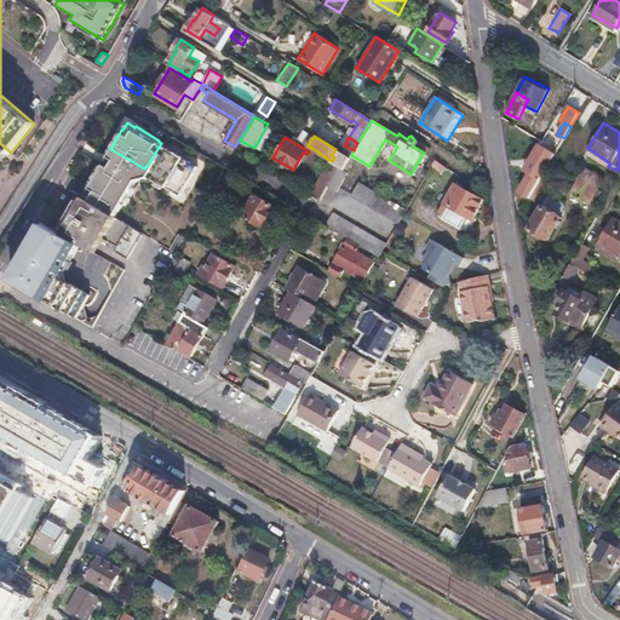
[(148,165),(144,168),(138,179),(150,176),(181,194),(199,165),(190,160),(191,159),(167,145),(166,147),(161,143),(148,165)]
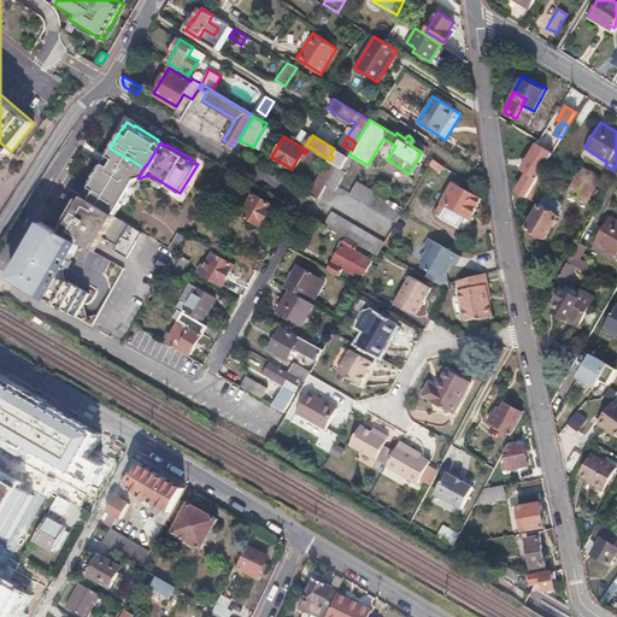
[(536,144),(534,148),(535,150),(541,153),(535,163),(544,168),(552,153),(536,144)]
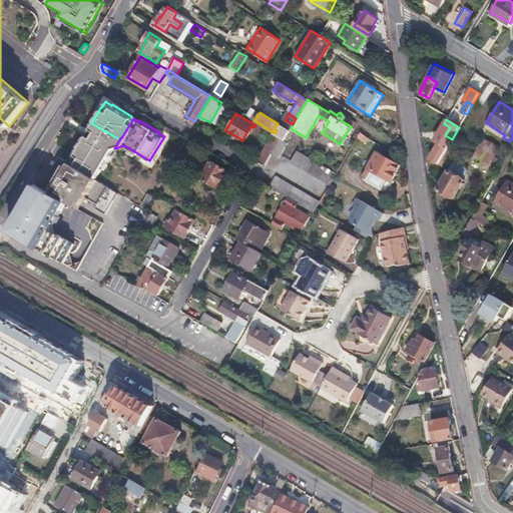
[(437,143),(439,144),(430,159),(437,164),(451,142),(452,139),(445,135),(450,127),(445,124),(444,123),(442,122),(437,131),(442,134),(437,143)]
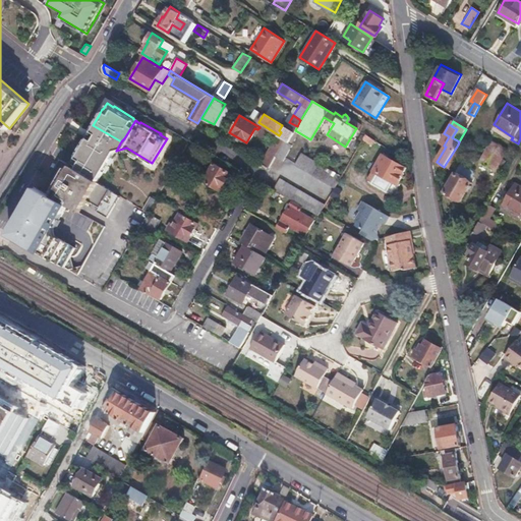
[(88,136),(87,136),(75,157),(71,165),(98,181),(115,151),(116,151),(121,141),(93,125),(91,130),(88,136)]
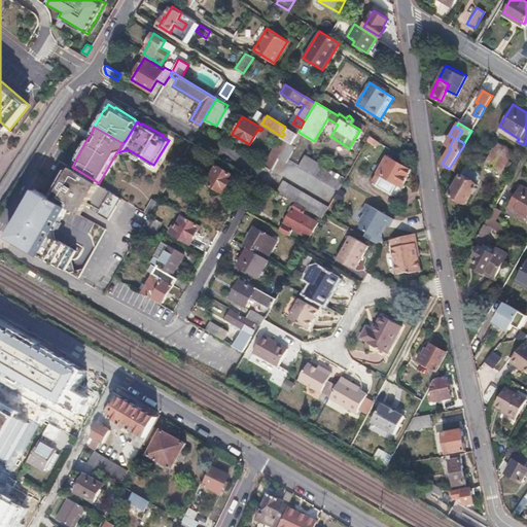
[(284,134),(282,137),(281,138),(287,141),(291,143),(293,139),(284,134)]
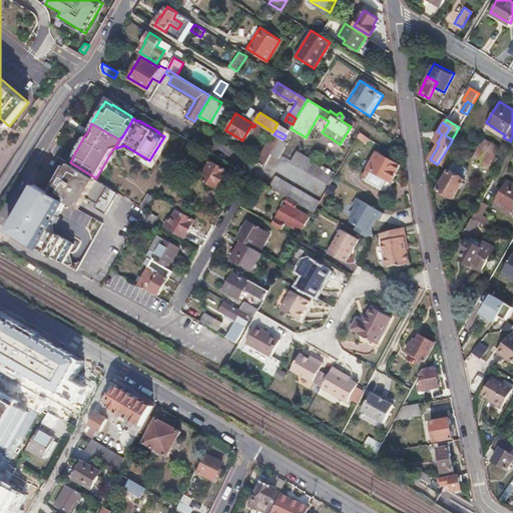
[(359,131),(356,136),(366,142),(368,137),(359,131)]
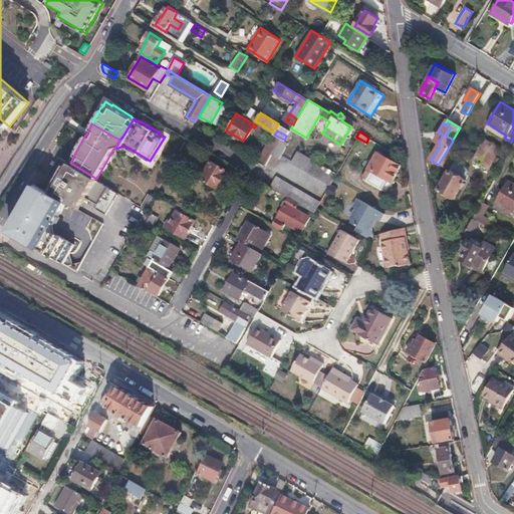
[(274,135),(273,134),(265,148),(257,160),(265,165),(271,154),(272,152),(280,139),(280,138),(274,135)]
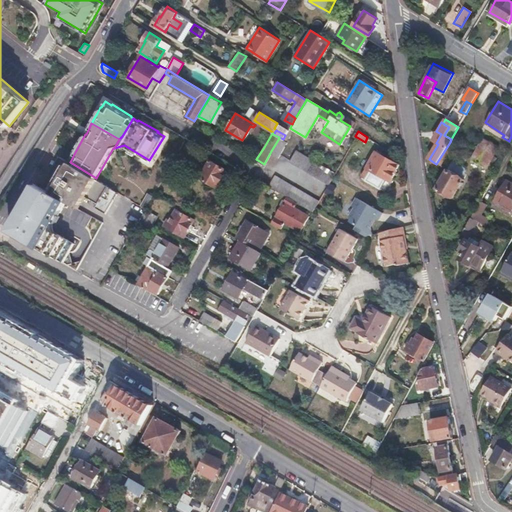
[(194,142),(186,138),(179,150),(187,154),(194,142)]
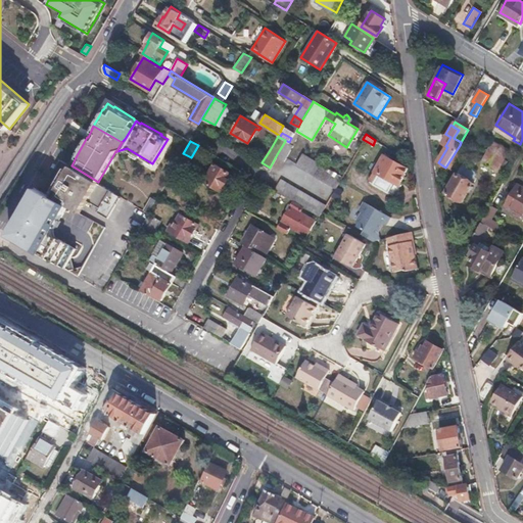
[(292,145),(285,141),(277,154),(276,156),(283,160),(292,145)]
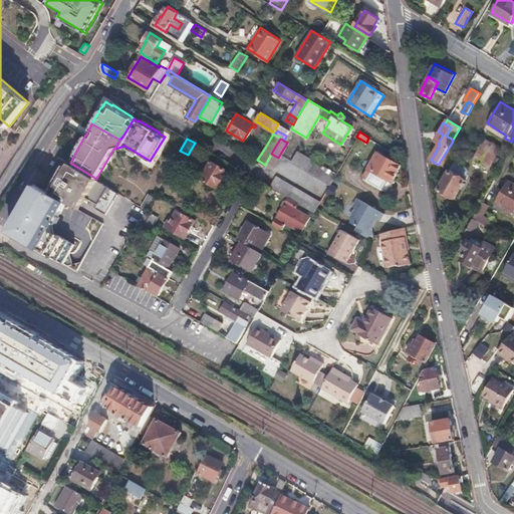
[(484,140),(480,148),(495,156),(499,148),(484,140)]
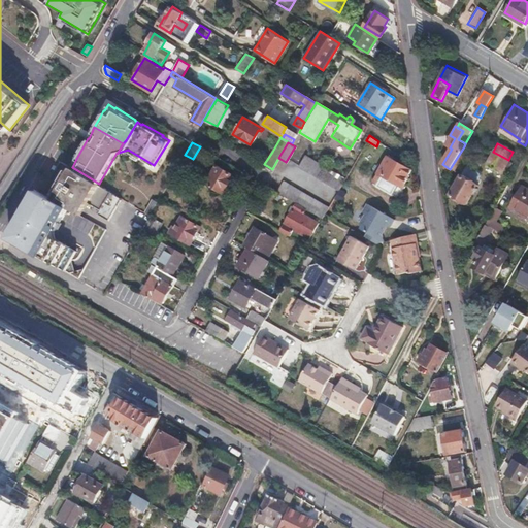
[(467,147),(464,146),(450,169),(454,171),(464,153),(467,147)]
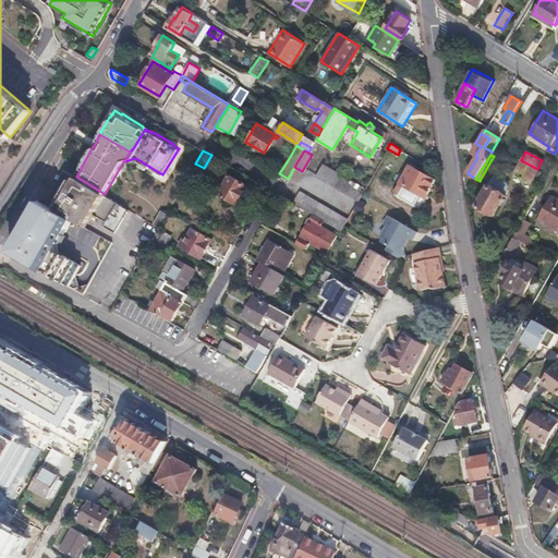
[(537,169),(521,160),(512,173),(530,183),(537,169)]
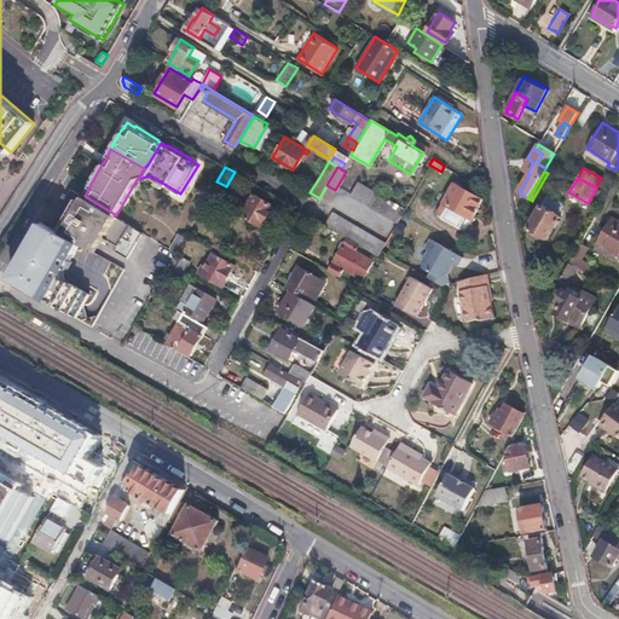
[(359,180),(351,195),(397,221),(404,208),(359,180)]
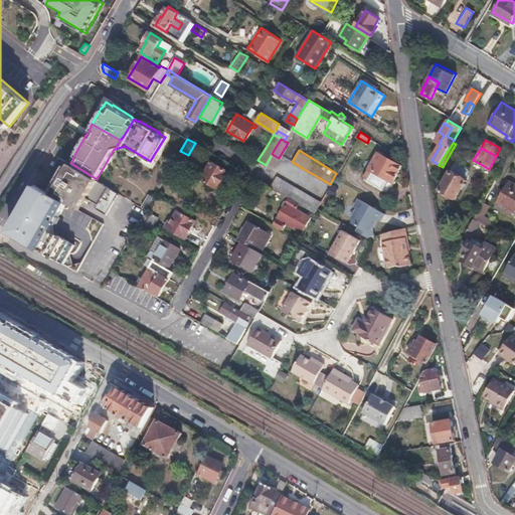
[(399,165),(377,153),(368,168),(372,170),(367,179),(366,181),(382,189),(387,179),(392,182),(398,170),(397,169),(399,165)]
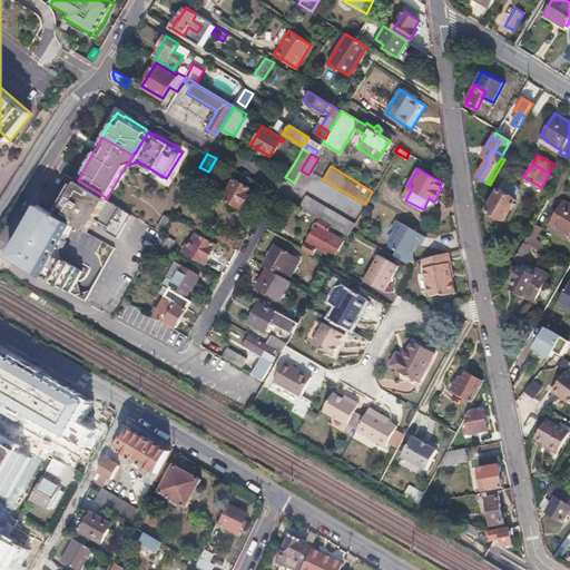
[(553,175),(549,173),(541,187),(546,189),(553,175)]
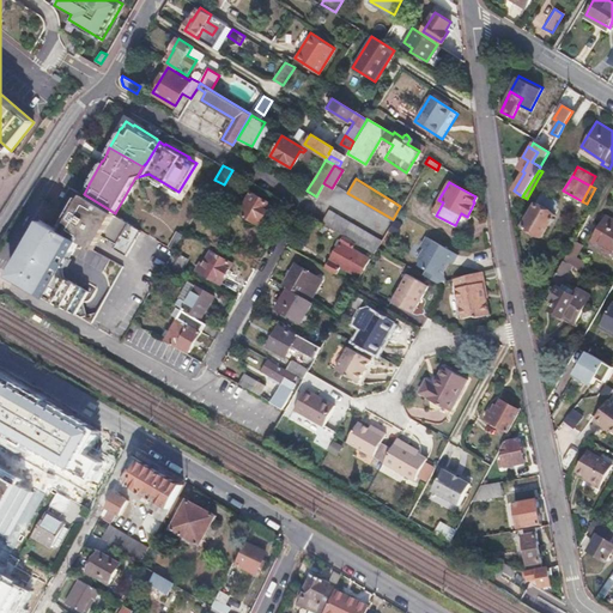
[(59,210),(71,217),(66,225),(62,231),(80,241),(95,249),(102,236),(114,242),(111,247),(126,255),(141,229),(116,213),(115,213),(84,194),(71,187),(66,196),(64,201),(59,210)]
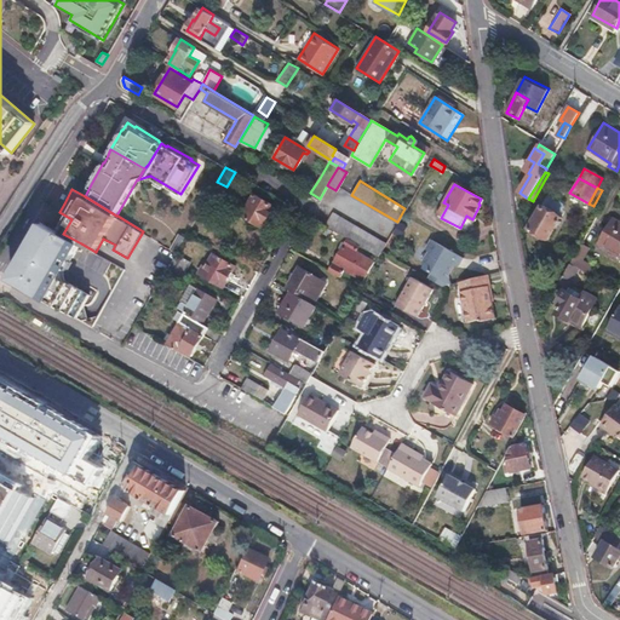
[(274,205),(253,193),(244,210),(240,208),(237,212),(262,225),(274,205)]
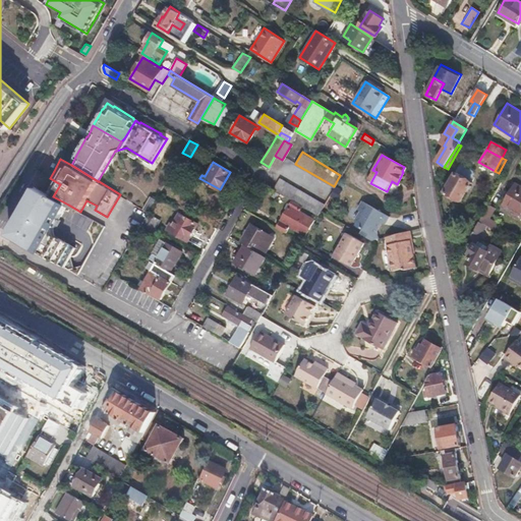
[(468,170),(460,165),(455,174),(468,181),(470,178),(465,175),(468,170)]
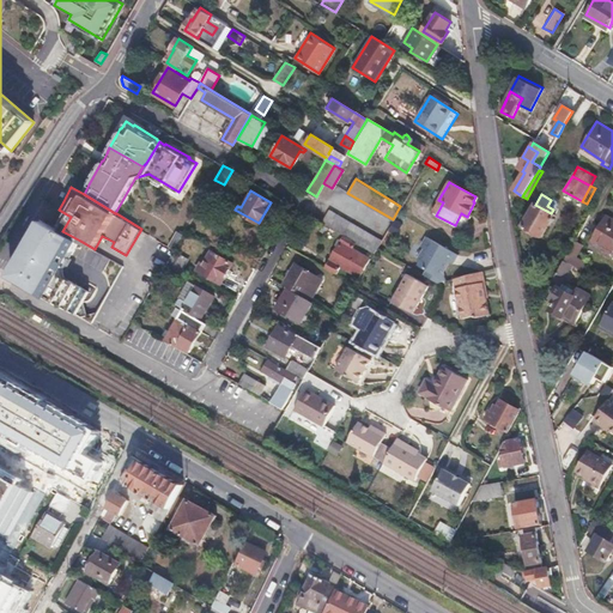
[(443,202),(438,200),(432,211),(437,213),(443,202)]
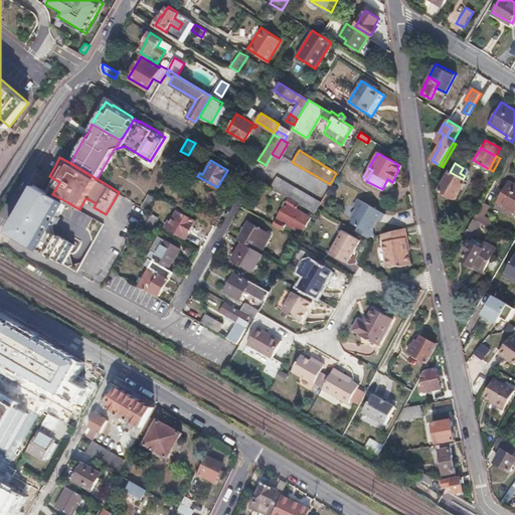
[(463,179),(450,172),(439,190),(455,199),(466,181),(463,179)]
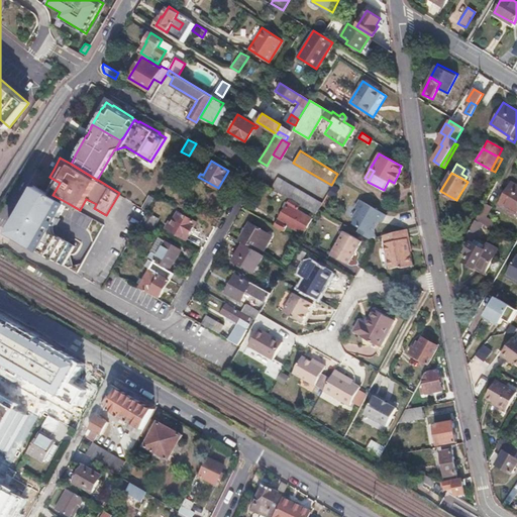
[(283,179),(277,191),(290,198),(299,203),(315,213),(317,209),(319,205),(321,202),(283,179)]
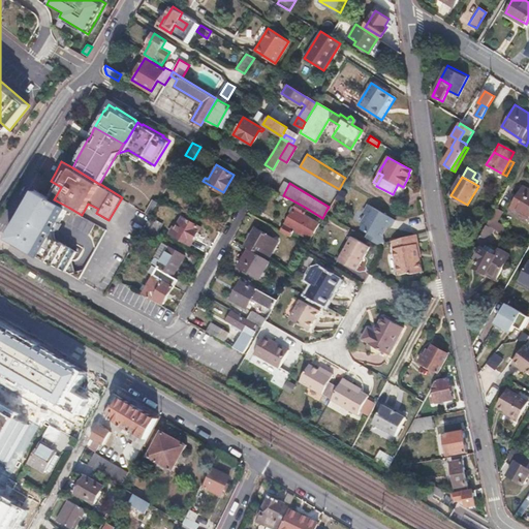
[(350,189),(342,184),(335,197),(329,207),(327,210),(333,213),(340,200),(343,201),(350,189)]
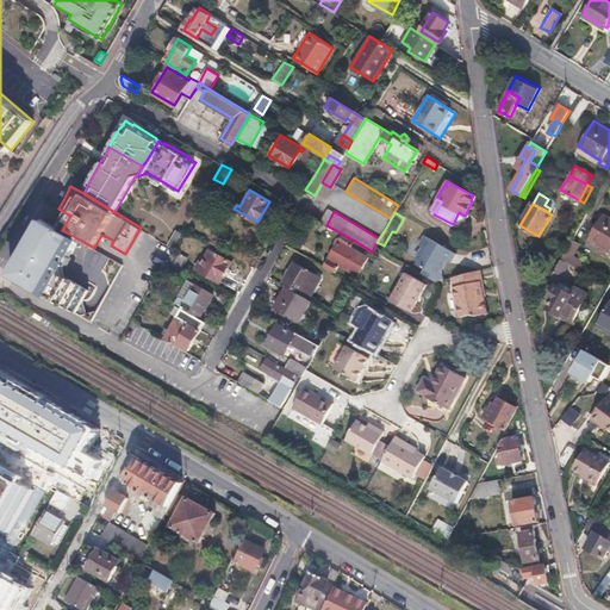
[(609,219),(601,215),(585,240),(609,254),(609,219)]
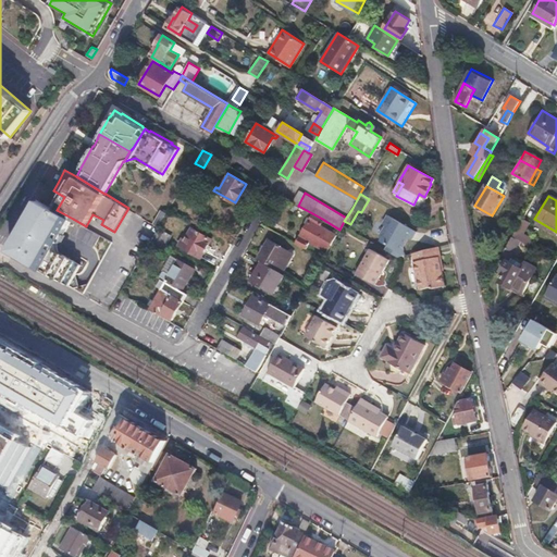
[(73,219),(57,210),(39,200),(29,215),(17,238),(10,250),(70,286),(82,264),(60,251),(58,245),(73,219)]
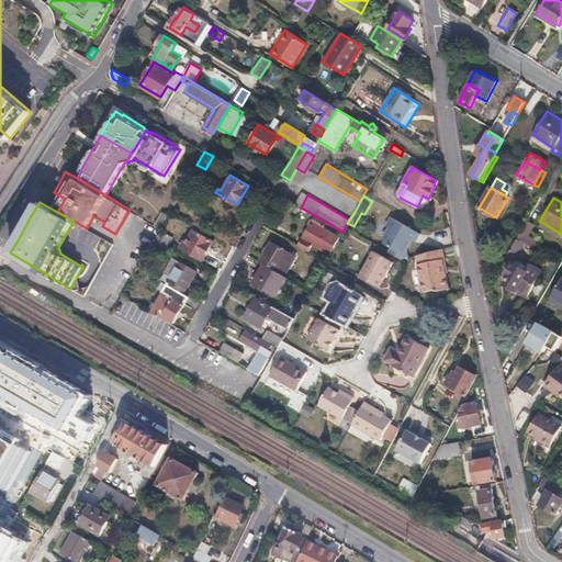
[(302,238),(301,238),(296,244),(307,250),(312,244),(328,254),(338,236),(322,226),(325,221),(315,215),(302,238)]
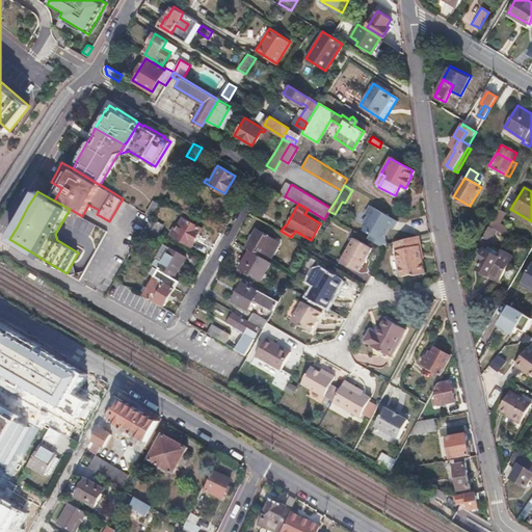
[(383,240),(396,218),(374,206),(362,228),(383,240)]
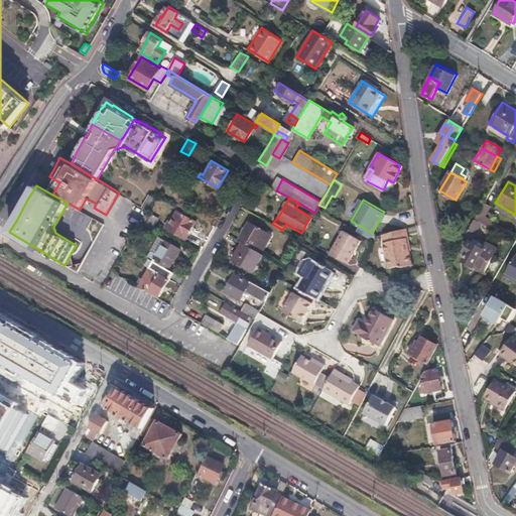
[(490,207),(483,203),(475,219),(481,223),(490,228),(494,221),(485,217),(490,207)]
